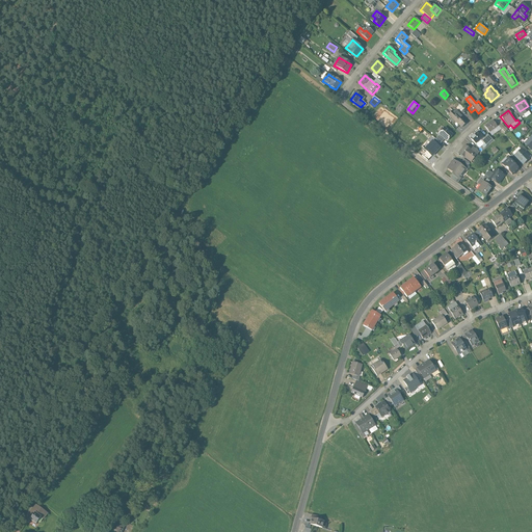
[(467,123),(456,111),(454,113),(452,111),(448,115),(456,124),(457,123),(461,128),(467,123)]
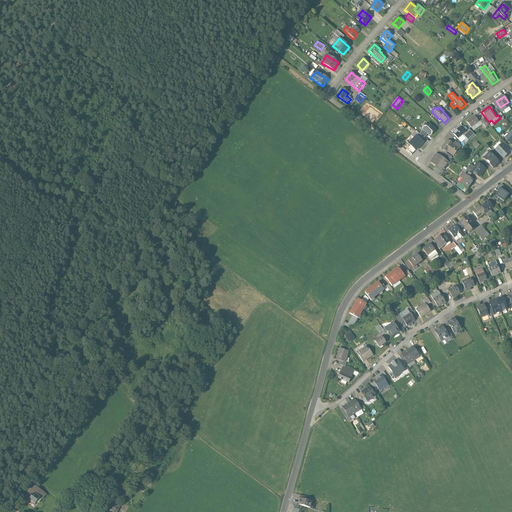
[(378,114),(370,108),(364,116),(372,122),(378,114)]
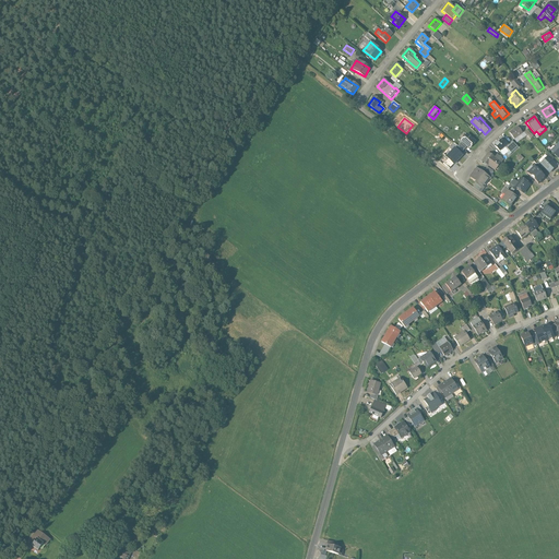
[(518,128),(510,133),(514,140),(523,134),(518,128)]
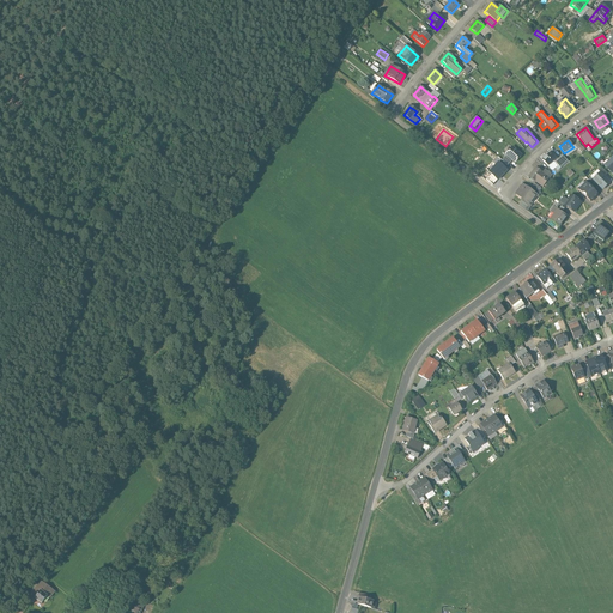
[(521,156),(513,149),(509,152),(510,152),(507,156),(515,163),(521,156)]
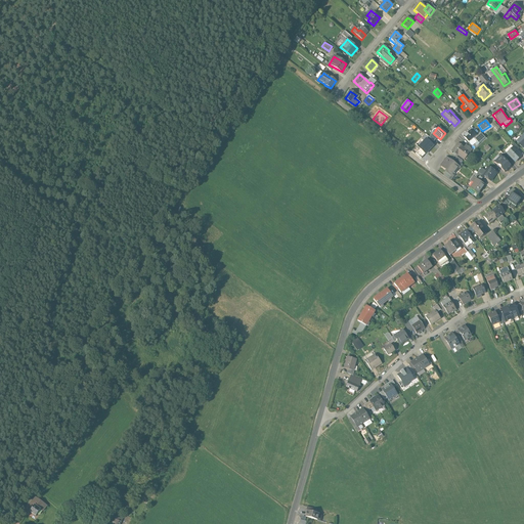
[(474,138),(469,132),(464,137),(469,142),(474,138)]
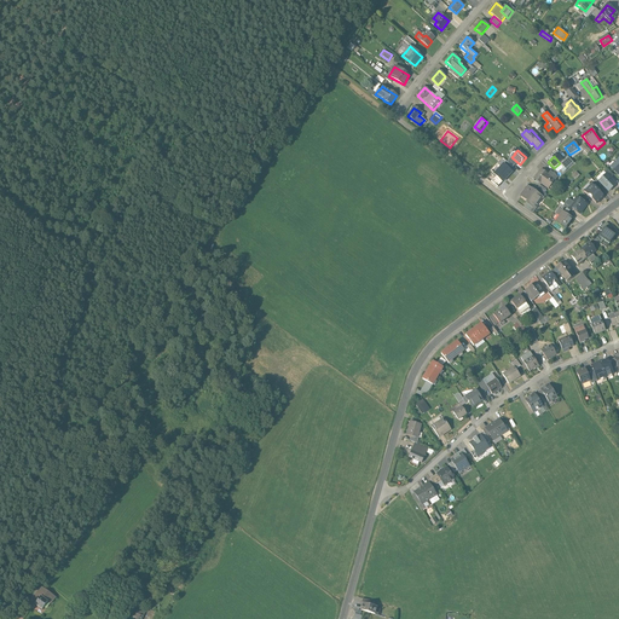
[(499,171),(493,179),(501,185),(507,175),(499,171)]
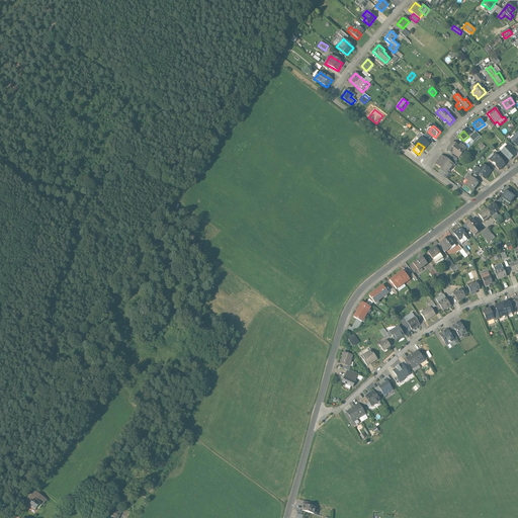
[(464,151),(452,143),(447,150),(458,158),(464,151)]
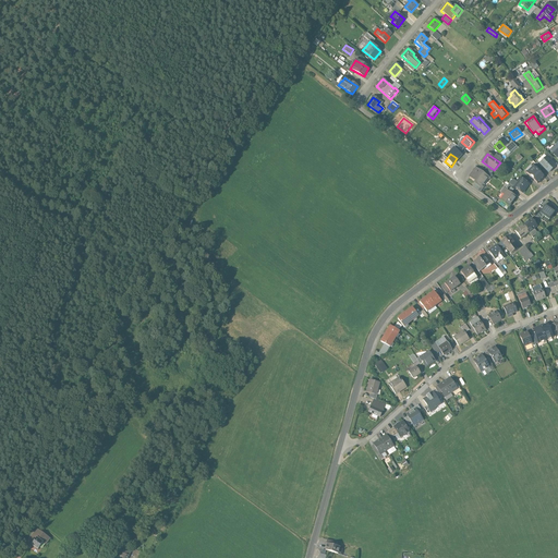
[(550,161),(547,157),(546,158),(540,164),(549,173),(556,167),(550,161)]
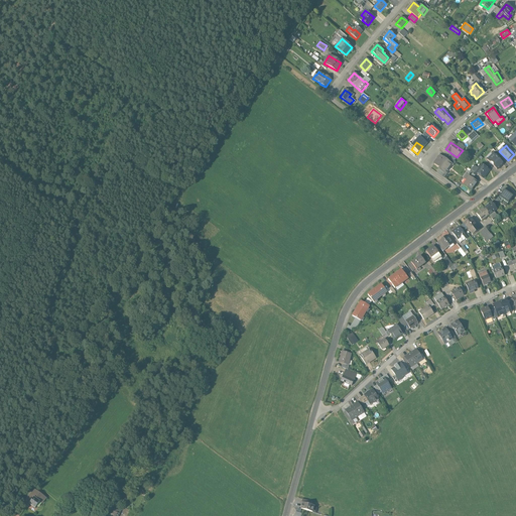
[(497,158),(493,154),(492,154),(493,155),(488,160),(487,159),(487,160),(497,170),(503,164),(497,158)]
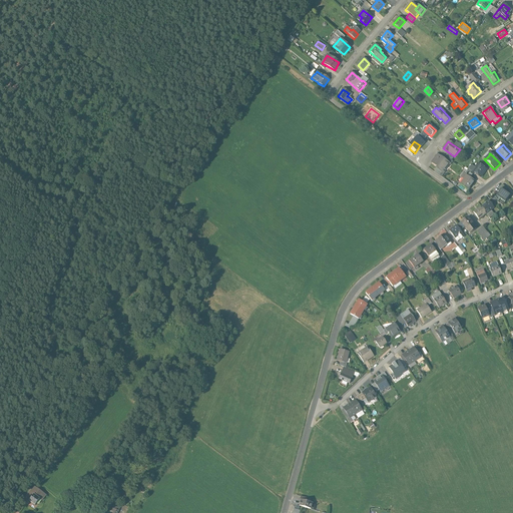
[(449,163),(442,158),(438,155),(432,163),(438,167),(437,169),(442,172),(449,163)]
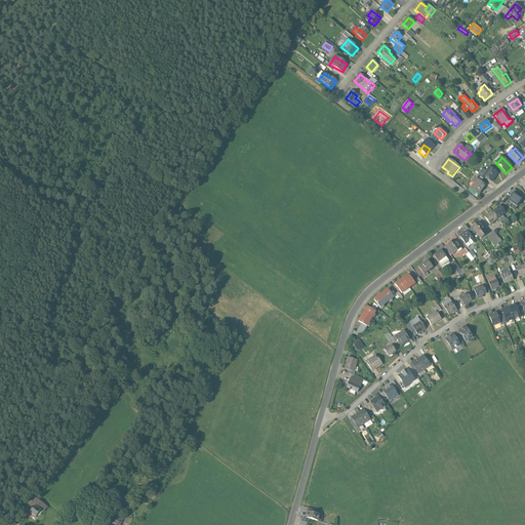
[(490,168),(487,172),(482,169),(479,173),(485,177),(491,182),(494,177),(493,177),(496,173),(490,168)]
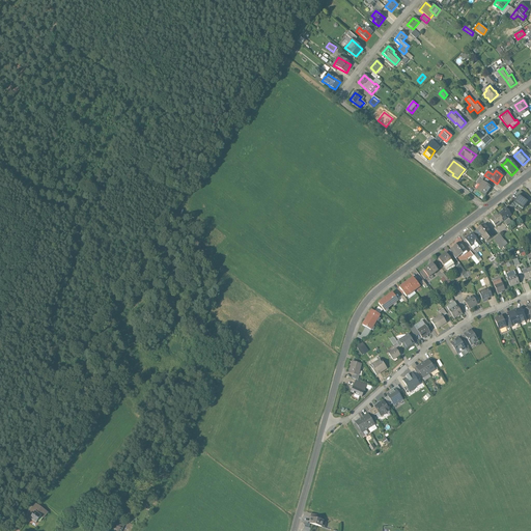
[(486,184),(480,179),(476,184),(479,187),(476,191),(484,197),(491,188),(486,184)]
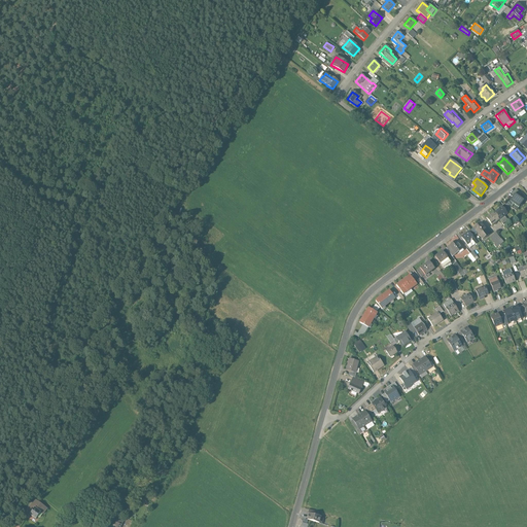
[(515,195),(510,202),(518,209),(524,201),(519,198),(522,194),(516,190),(514,194),(515,195)]
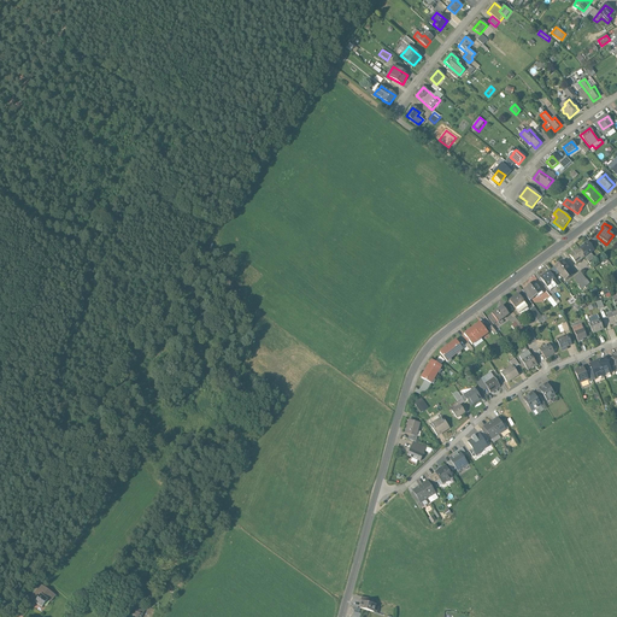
[(594,251),(588,242),(579,250),(585,257),(594,251)]
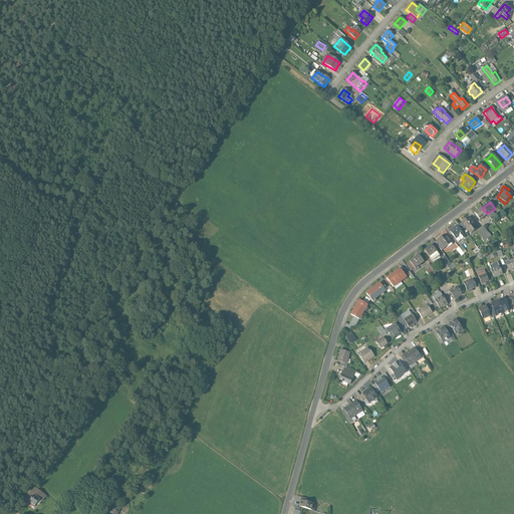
[(487,214),(482,208),(475,213),(480,220),(487,214)]
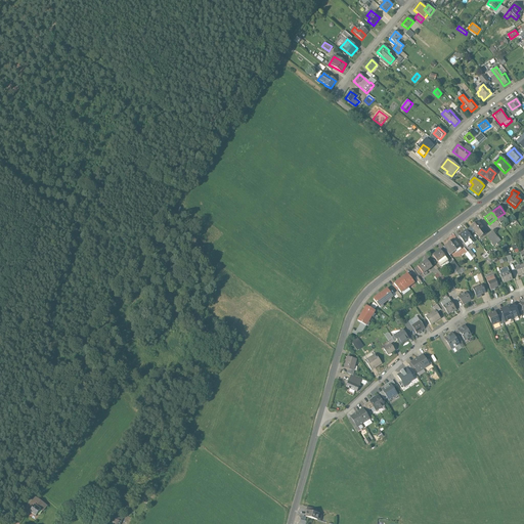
[(485,232),(478,222),(471,226),(480,238),(485,234),(484,233),(485,232)]
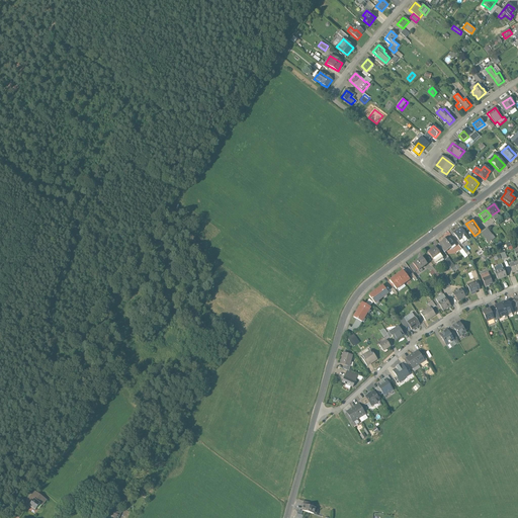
[(467,236),(461,228),(454,233),(462,244),(468,239),(466,236),(467,236)]
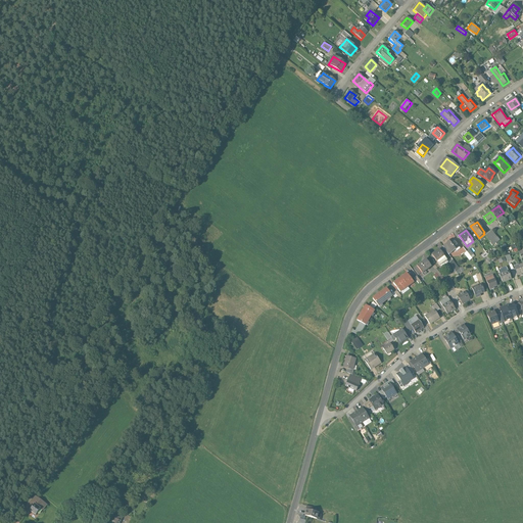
[(501,241),(492,231),(486,236),(495,246),(501,241)]
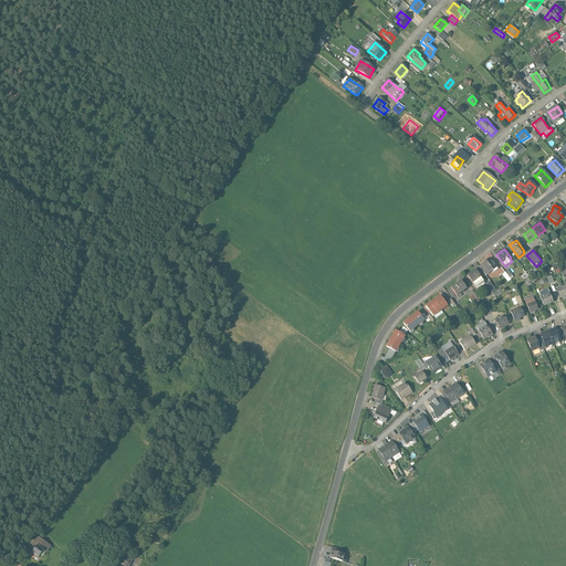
[(496,268),(495,265),(491,259),(486,262),(482,264),(489,273),(496,268)]
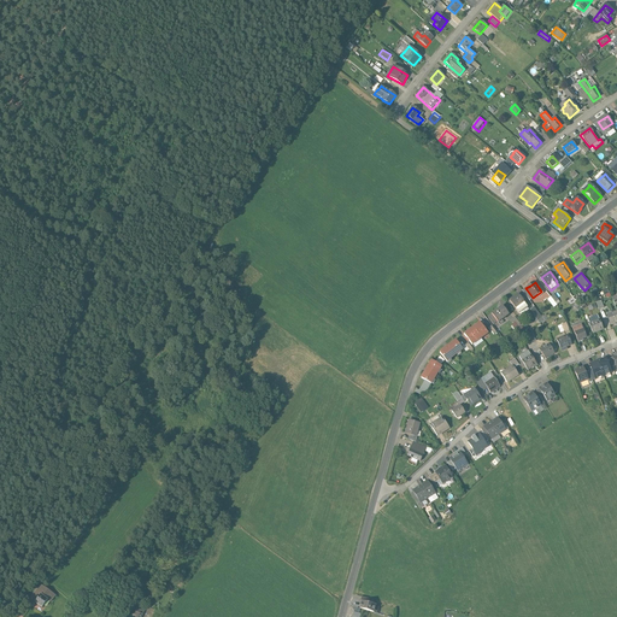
[(553,293),(547,299),(553,307),(560,301),(553,293)]
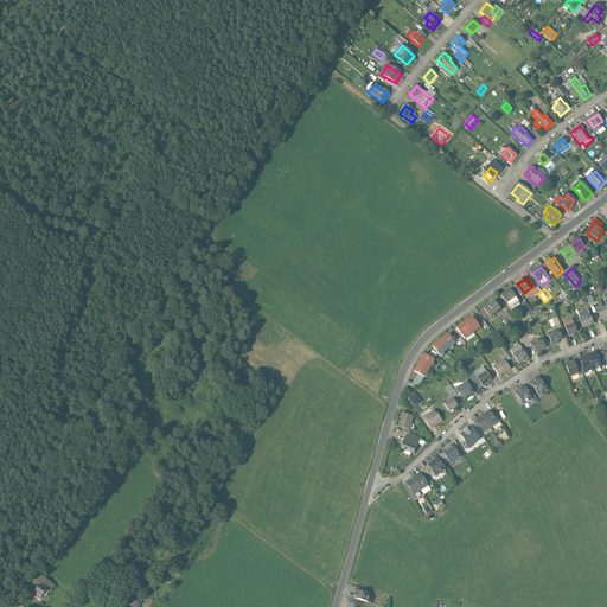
[(510,289),(502,296),(511,308),(519,302),(510,289)]
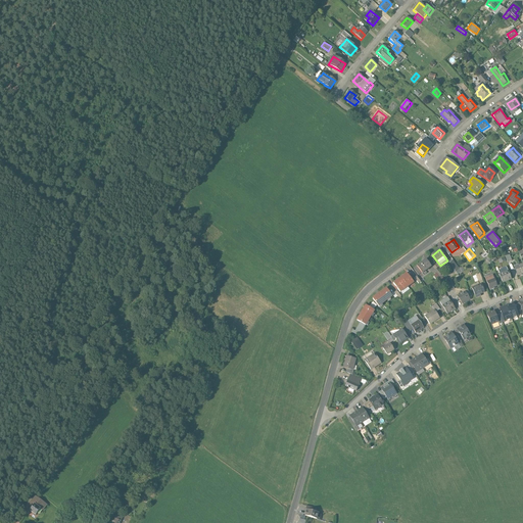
[(426,259),(417,267),(422,274),(431,267),(426,259)]
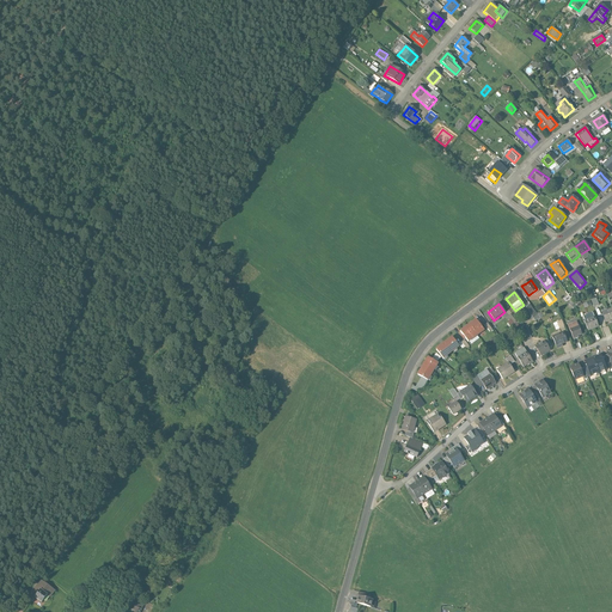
[(537,313),(531,304),(526,306),(532,317),(537,313)]
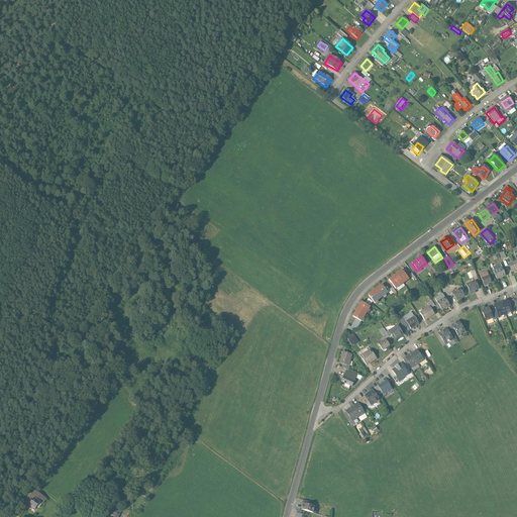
[(516,271),(516,263),(508,266),(511,274),(516,271)]
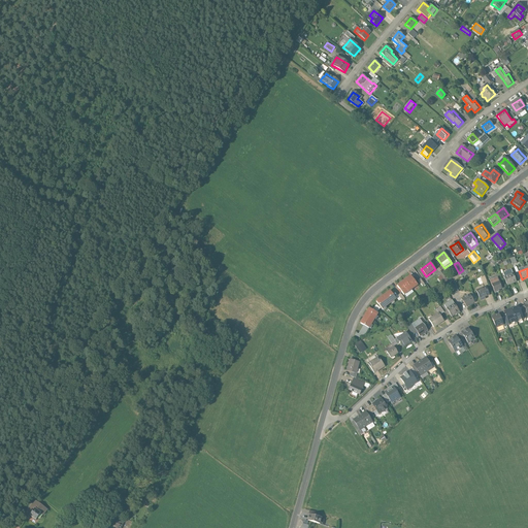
[(517,284),(513,274),(504,278),(508,287),(517,284)]
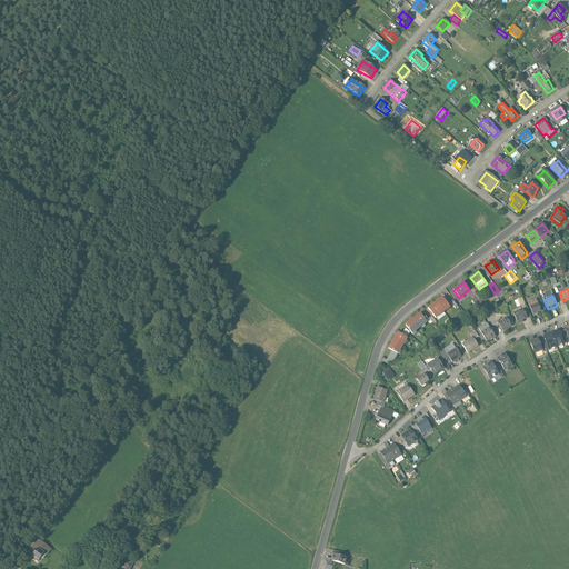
[(450,308),(442,298),(436,303),(443,312),(450,308)]
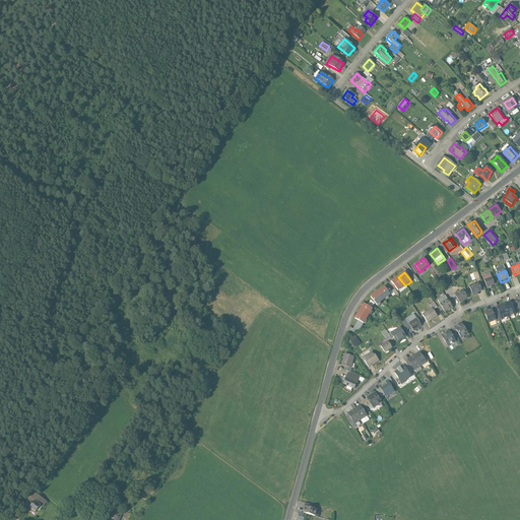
[(405,285),(398,277),(391,282),(398,291),(405,285)]
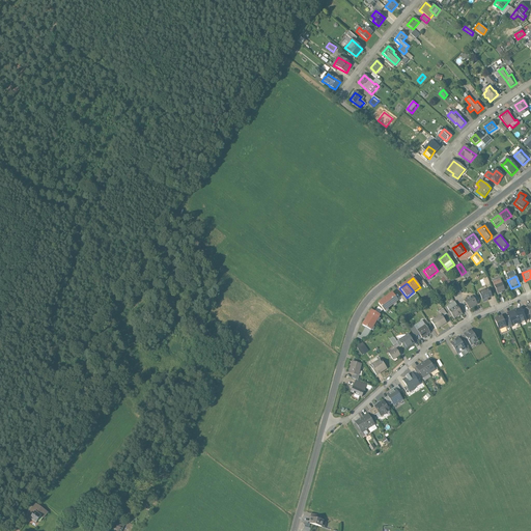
[(506,291),(503,283),(495,287),(498,296),(503,294),(502,292),(506,291)]
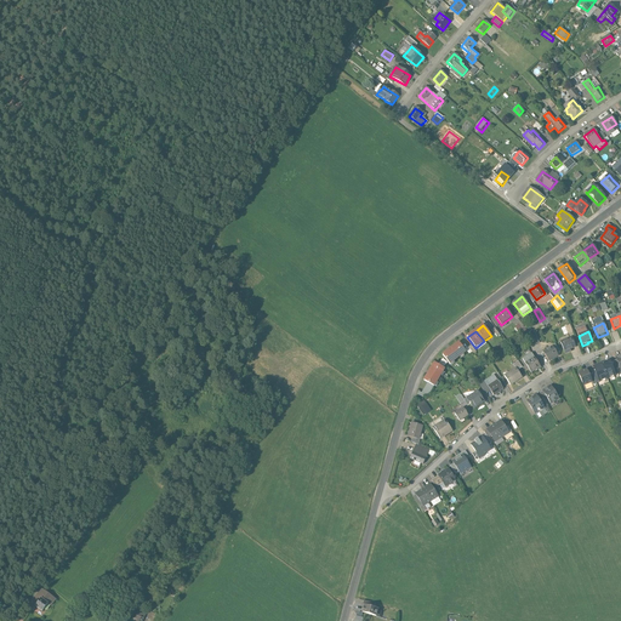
[(535,346),(531,337),(525,340),(529,348),(535,346)]
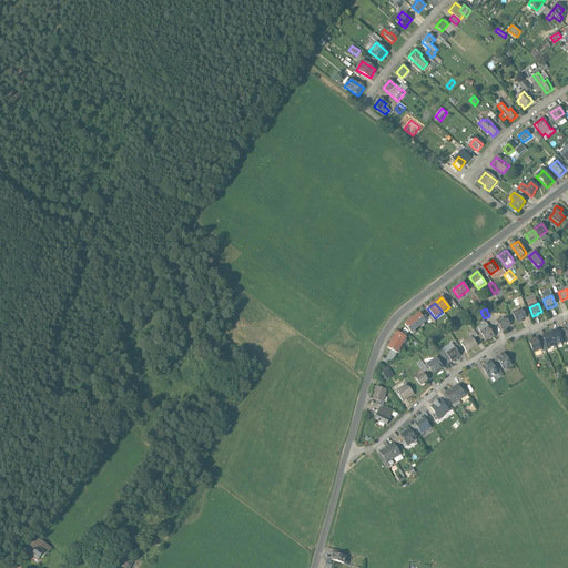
[(526,320),(523,311),(513,315),(517,325),(523,323),(521,321),(526,320)]
